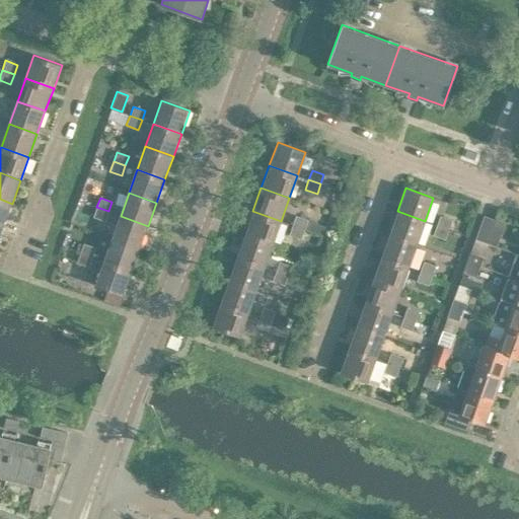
[(0,199),(0,224),(4,226),(12,204),(0,199)]
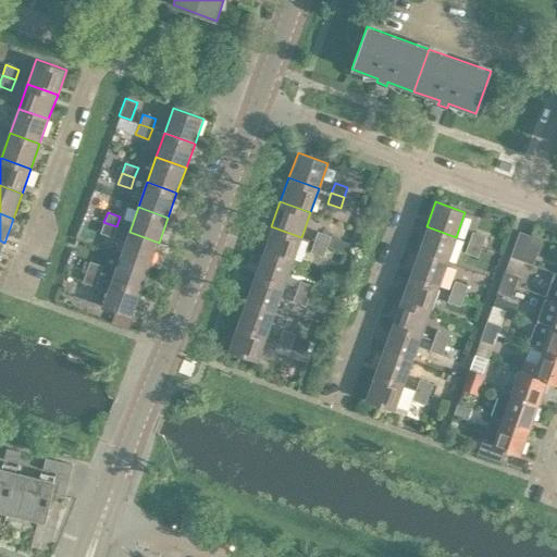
[(322,229),(342,235),(345,224),(325,219),(322,229)]
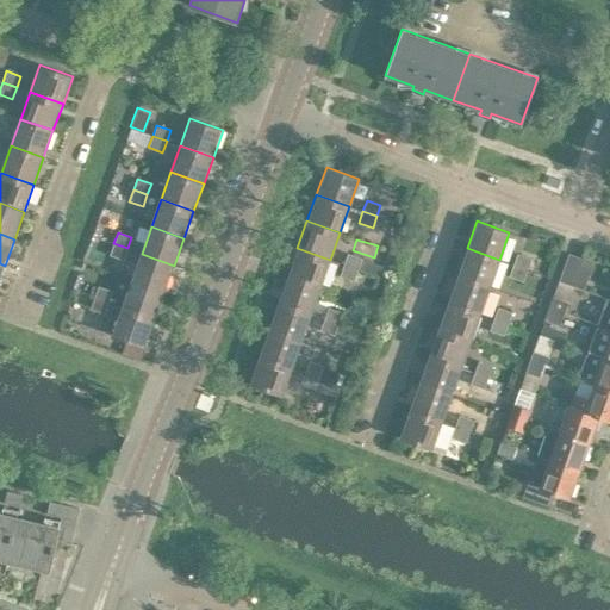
[(128,248),(113,243),(110,255),(124,260),(128,248)]
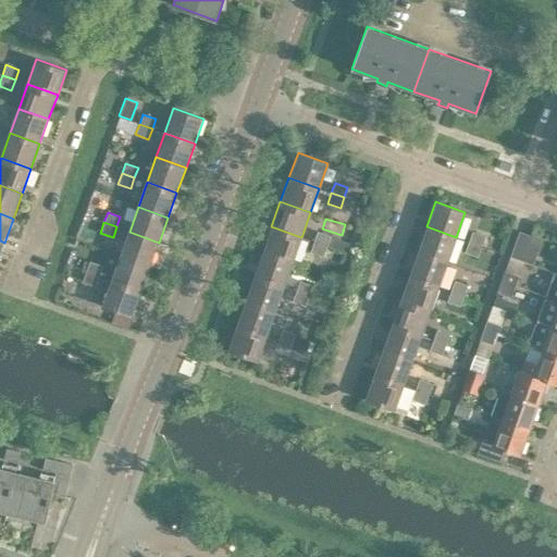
[(271,226),(262,251),(293,262),(301,237),(271,226)]
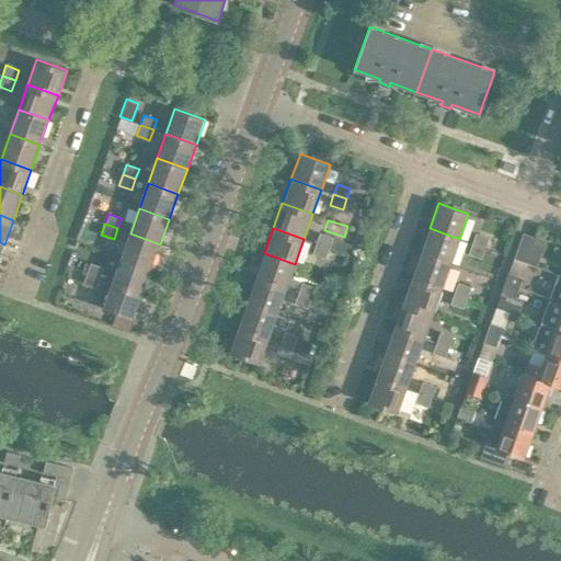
[(430,228),(421,253),(450,264),(459,239),(430,228)]
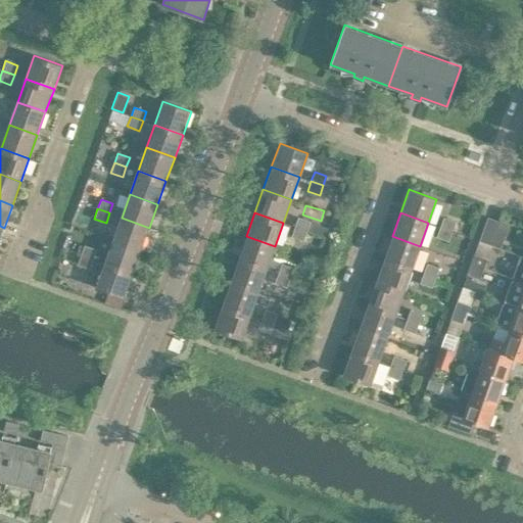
[(122,218),(112,241),(141,250),(149,228),(122,218)]
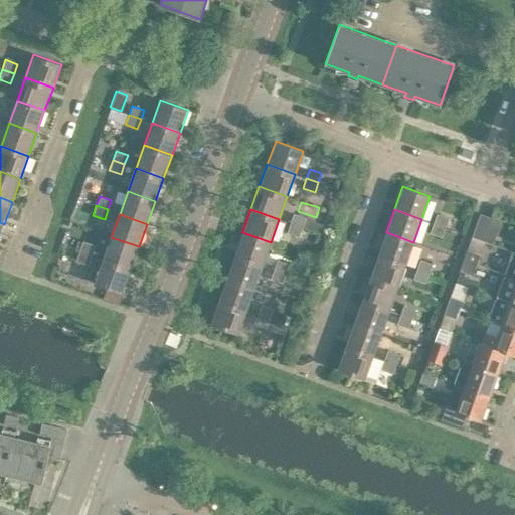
[(294,214),(290,223),(302,227),(305,218),(294,214)]
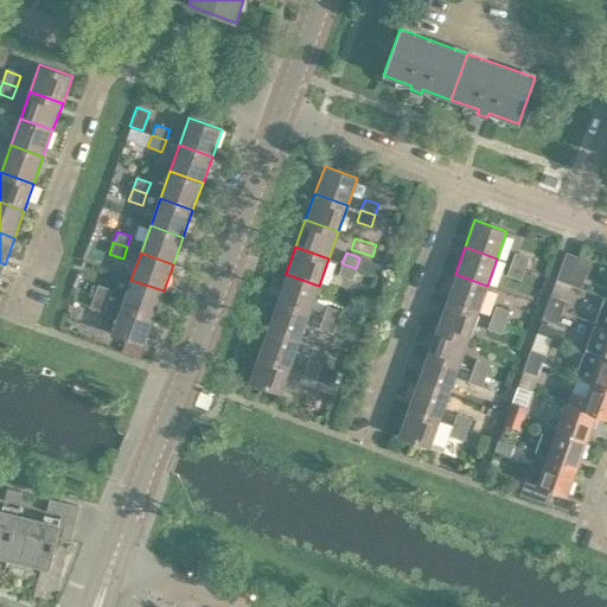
[(515,253),(511,263),(524,268),(529,257),(515,253)]
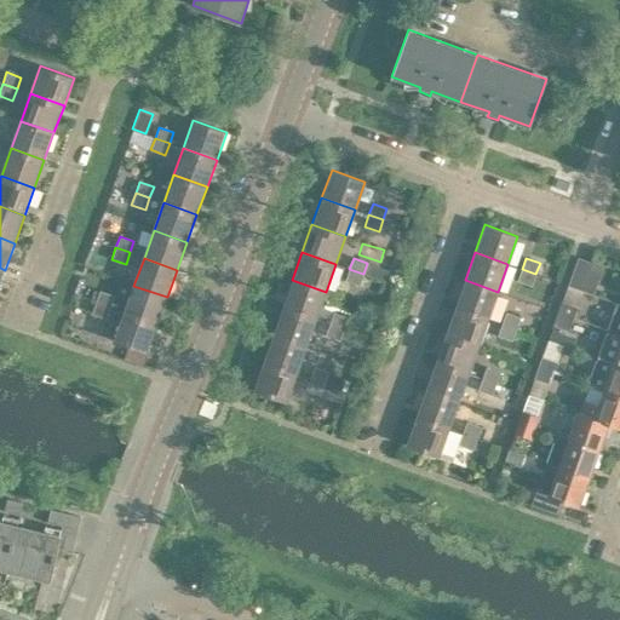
[(578,258),(568,286),(592,294),(603,267),(578,258)]
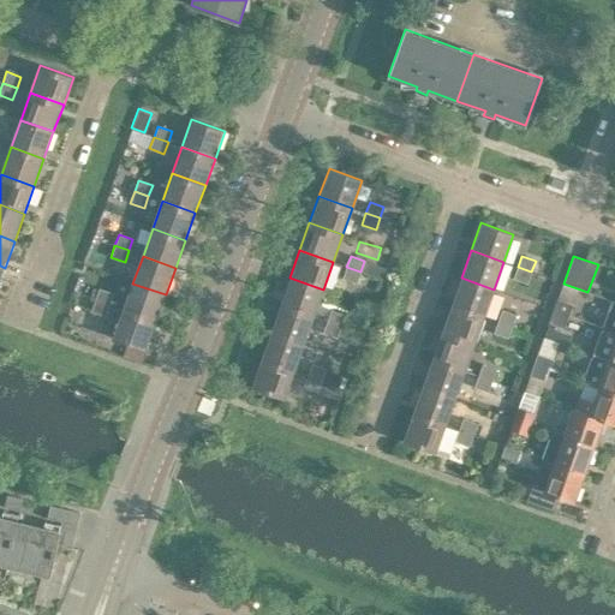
[(360,272),(346,267),(342,279),(356,284),(360,272)]
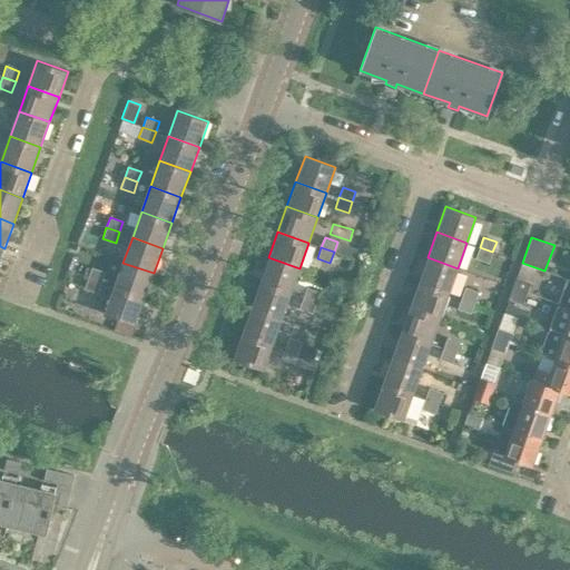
[(492,252),(480,247),(475,258),(489,263),(492,252)]
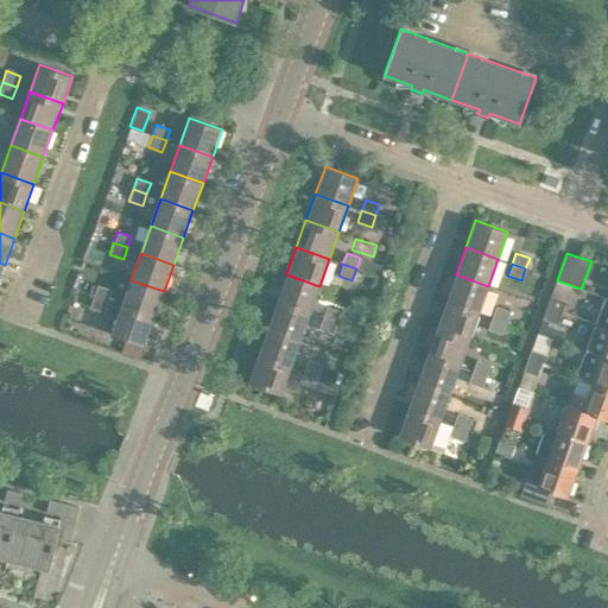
[(286,274),(277,302),(309,314),(320,286),(286,274)]
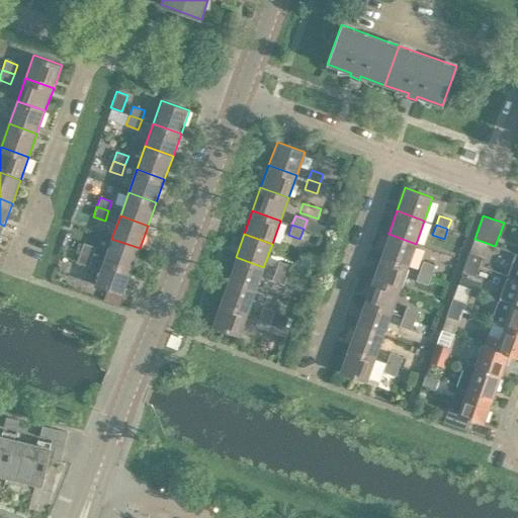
[(389,234),(379,256),(408,266),(416,244),(389,234)]
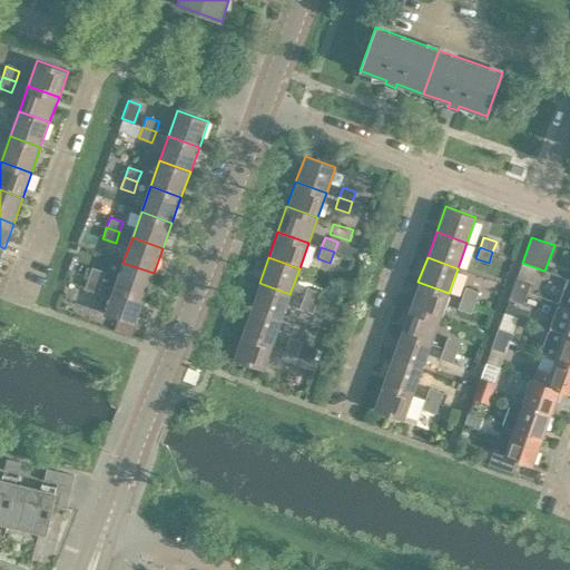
[(123,263),(114,287),(145,298),(154,273),(123,263)]
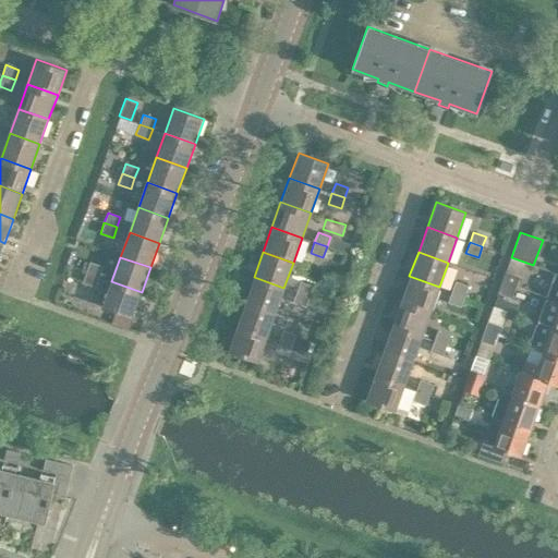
[(89,262),(86,273),(99,277),(102,266),(89,262)]
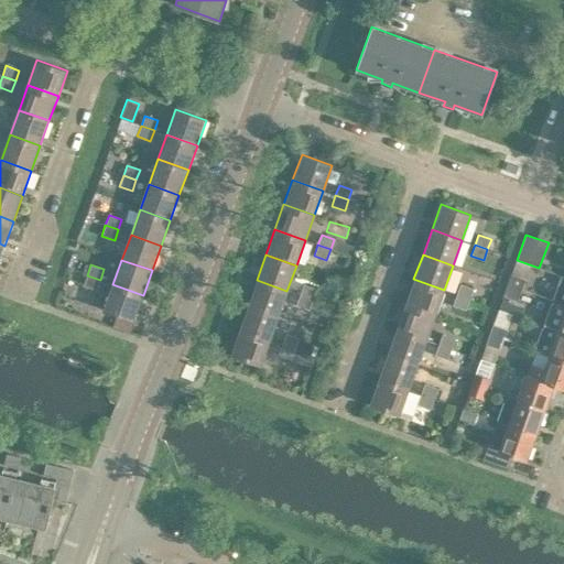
[(510,274),(508,284),(522,289),(524,280),(510,274)]
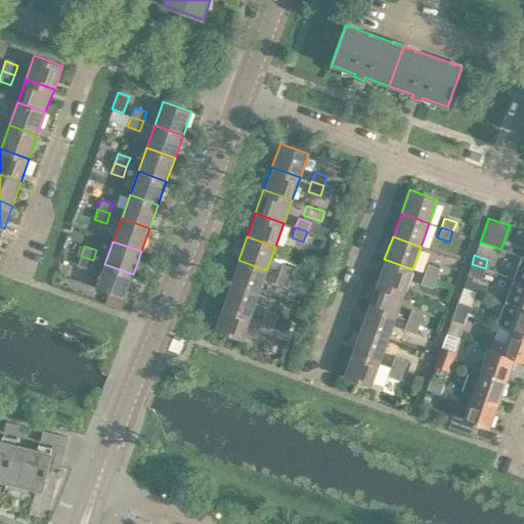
[(93,260),(81,256),(78,265),(89,269),(93,260)]
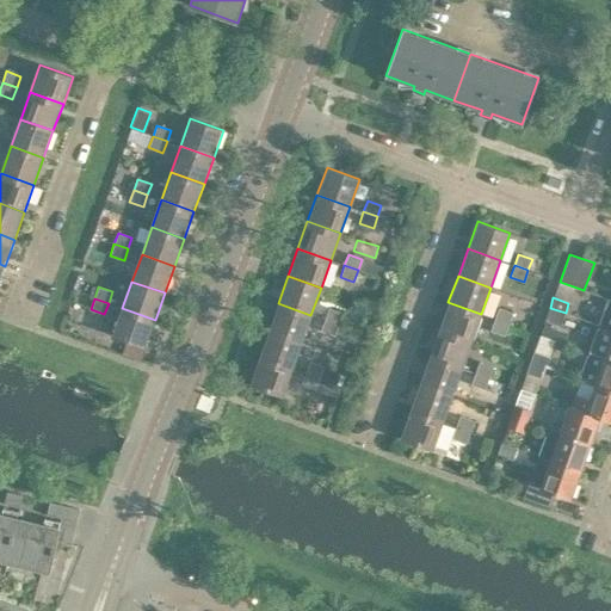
[(610,300),(600,326),(610,329),(610,300)]
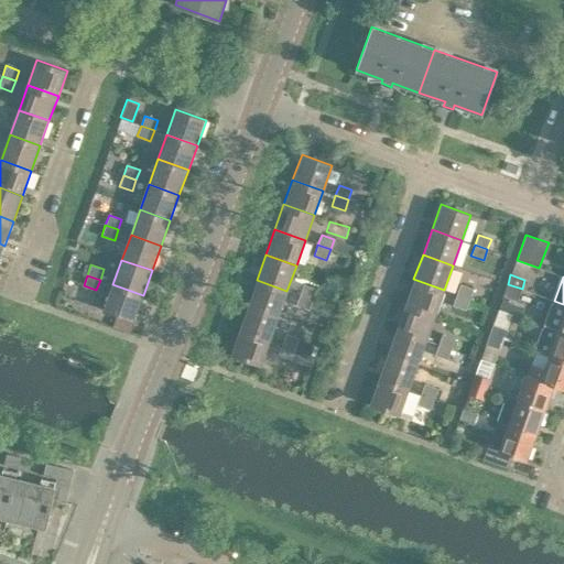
[(413,279),(404,304),(435,315),(444,290),(413,279)]
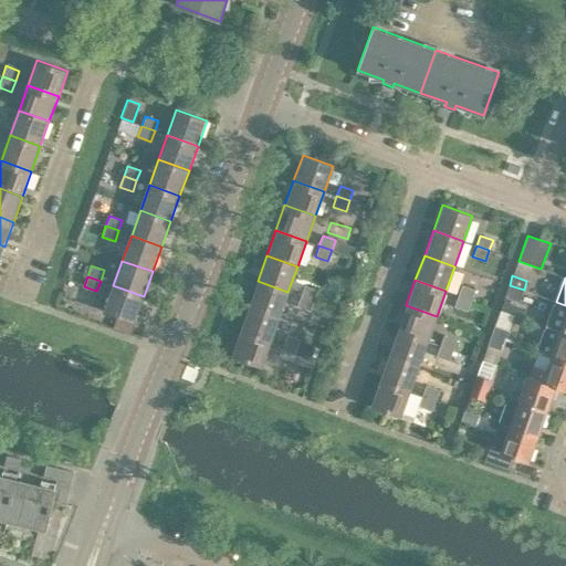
[(258,281),(249,305),(279,316),(287,292),(258,281)]
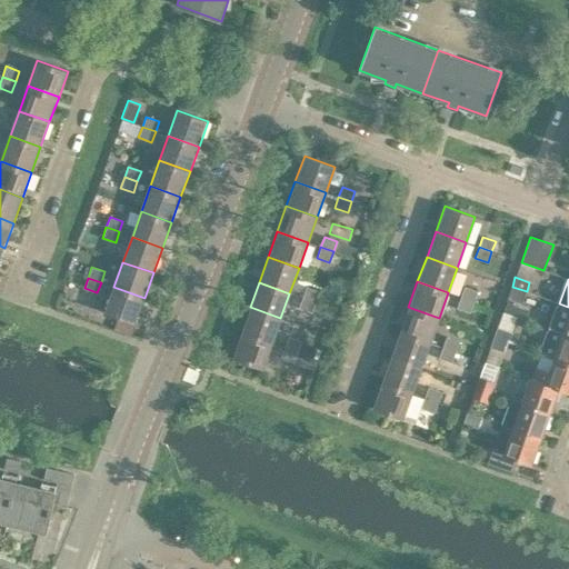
[(145,298),(113,287),(105,312),(136,323),(145,298)]
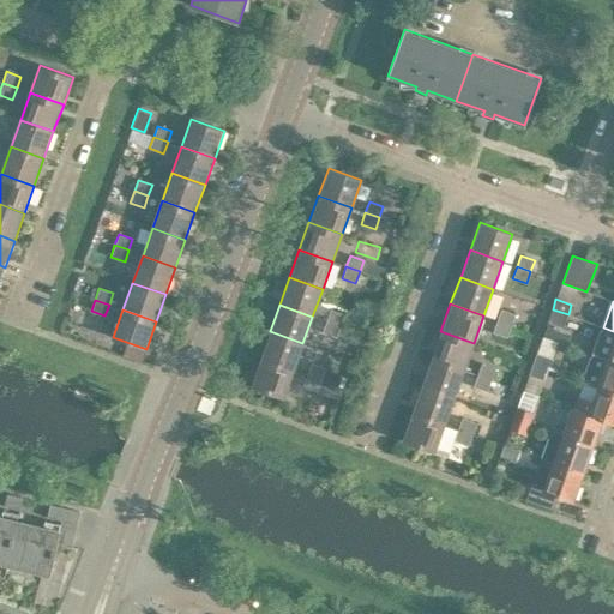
[(331,309),(326,321),(341,326),(344,314),(331,309)]
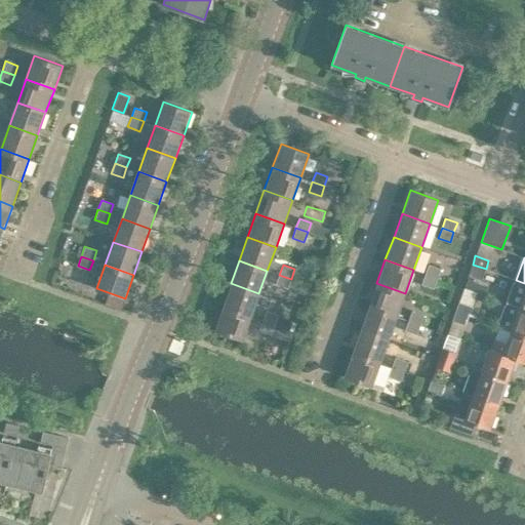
[(429,265),(425,275),(437,279),(440,269),(429,265)]
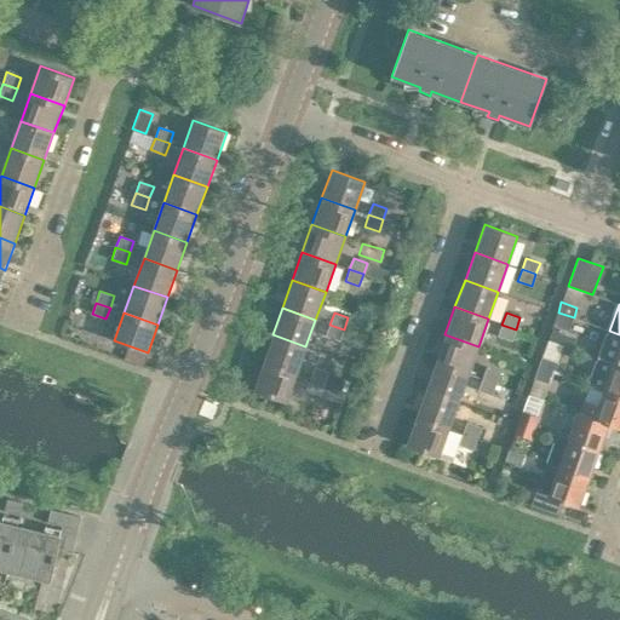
[(574,317),(558,313),(554,323),(569,329),(574,317)]
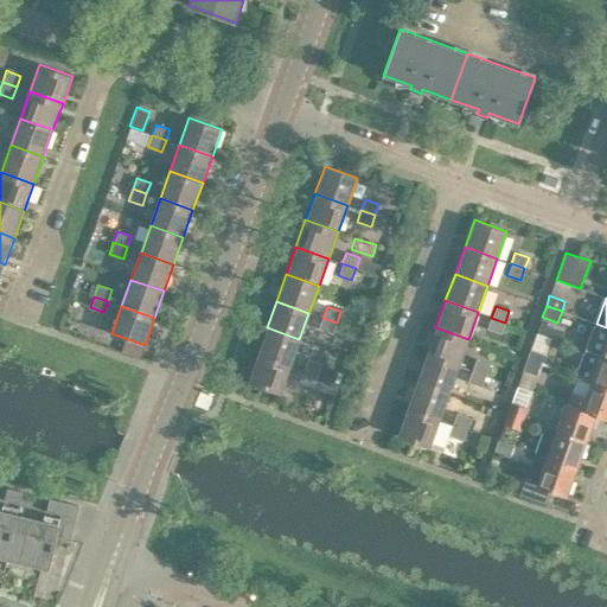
[(337,323),(323,318),(319,328),(332,333),(337,323)]
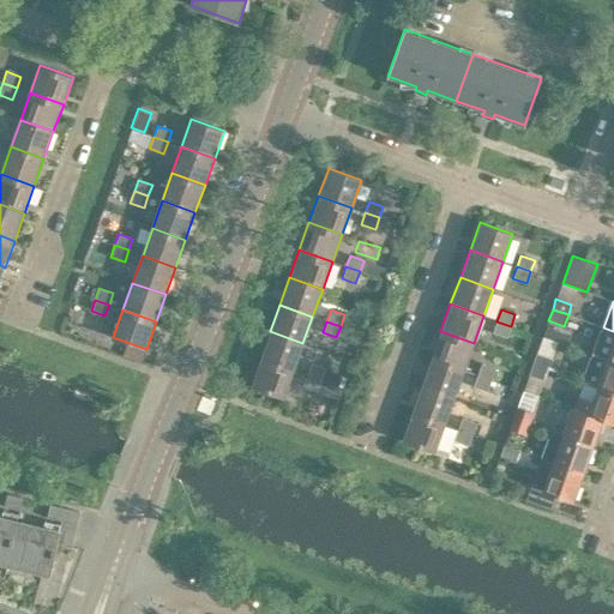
[(511,326),(497,321),(493,332),(507,337),(511,326)]
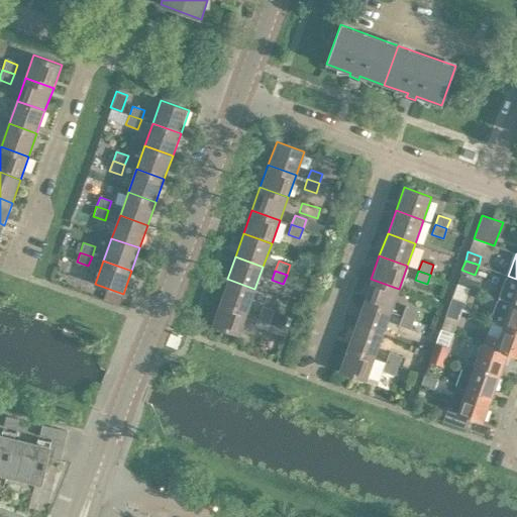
[(460,275),(457,283),(468,287),(470,288),(476,290),(479,281),(460,275)]
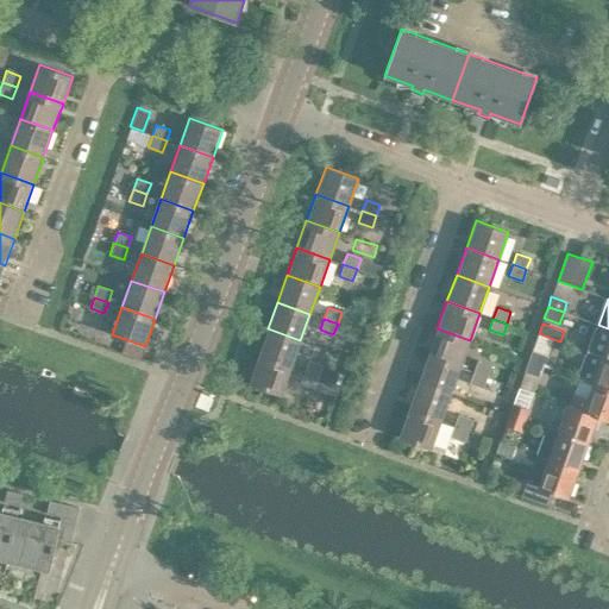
[(596,324),(586,351),(603,357),(602,357),(608,359),(608,328),(598,325),(596,324)]
